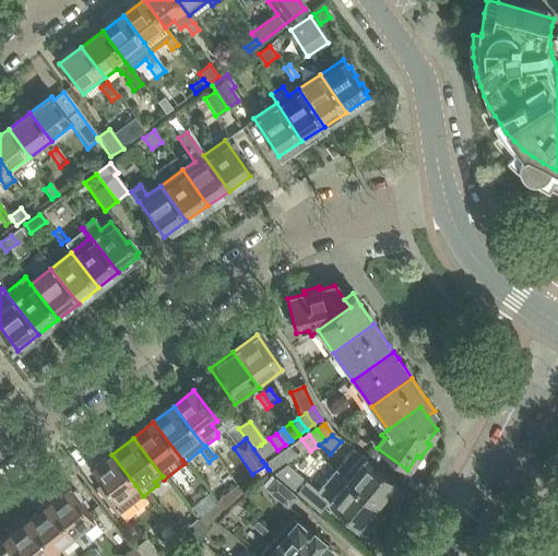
[(269,438),(264,441),(261,445),(270,456),(277,450),(269,438)]
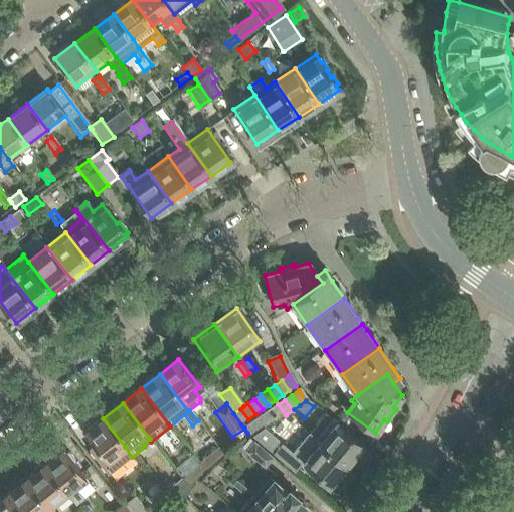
[(279,419),(286,415),(278,404),(272,409),(279,419)]
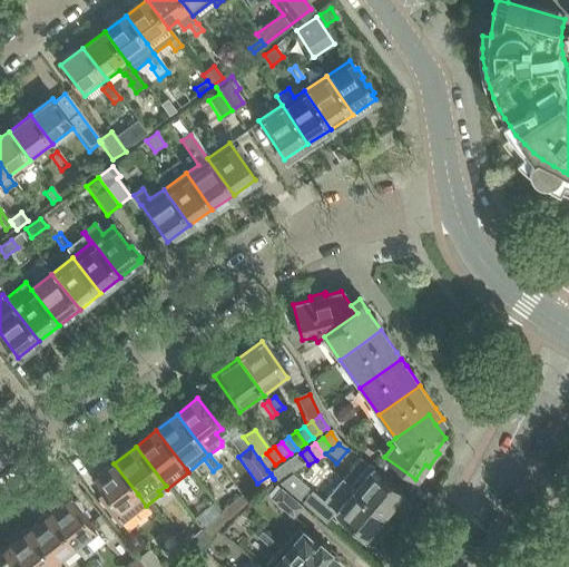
[(267,470),(275,465),(266,453),(258,458),(267,470)]
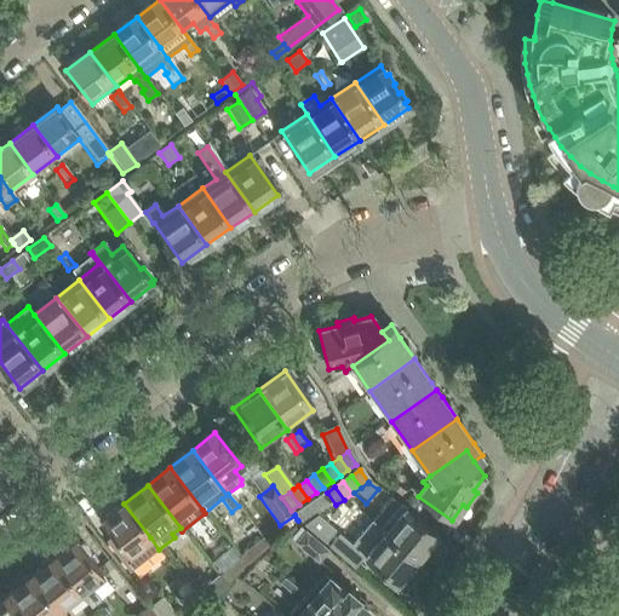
[(328,511),(336,505),(327,493),(319,498),(328,511)]
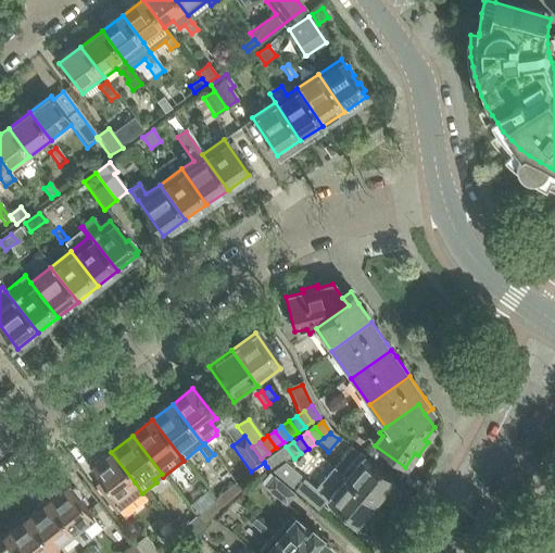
[(287,464),(294,459),(286,447),(278,452),(287,464)]
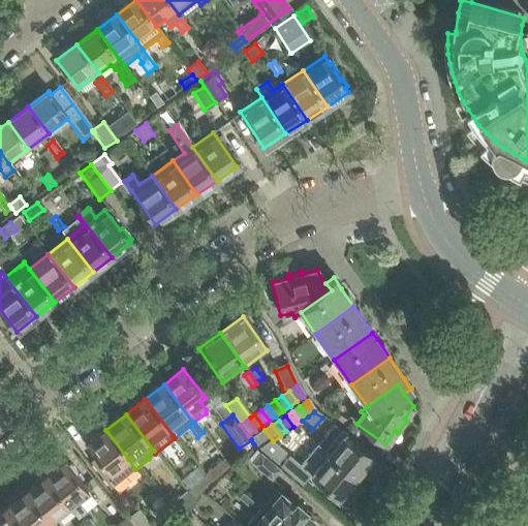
[(349,425),(343,432),(350,438),(356,431),(349,425)]
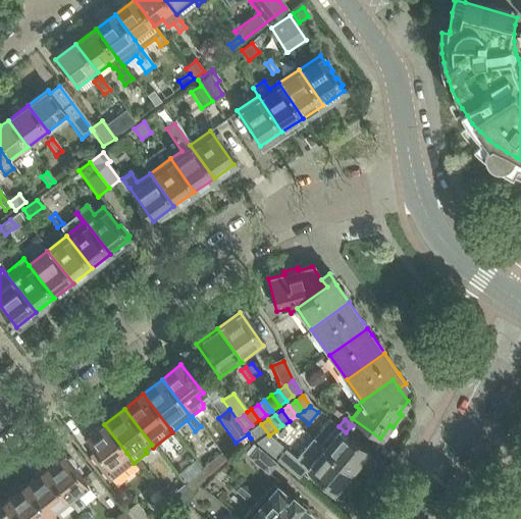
[(368,451),(350,435),(346,432),(339,426),(337,425),(335,426),(329,421),(313,440),(351,472),(368,451)]
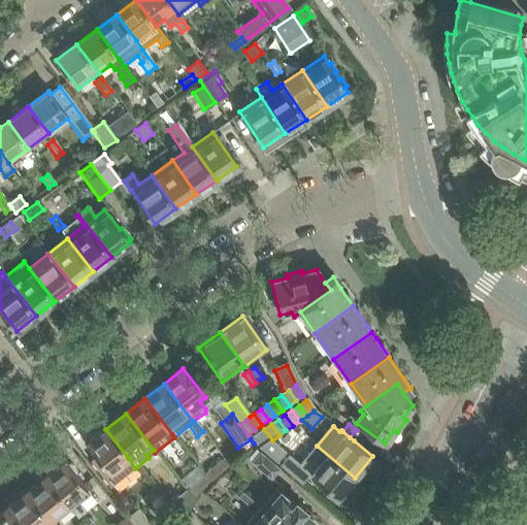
[(135,468),(128,458),(105,429),(86,445),(96,457),(90,461),(110,488),(135,468)]
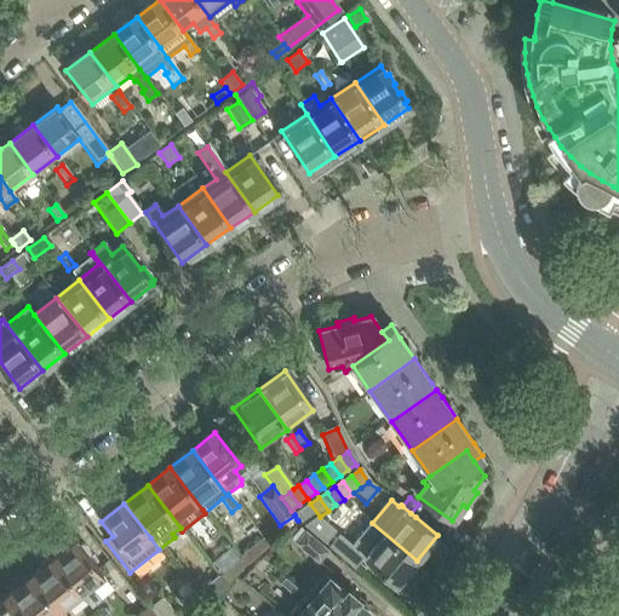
[(317,518),(320,517),(310,504),(302,510),(311,523),(317,518)]
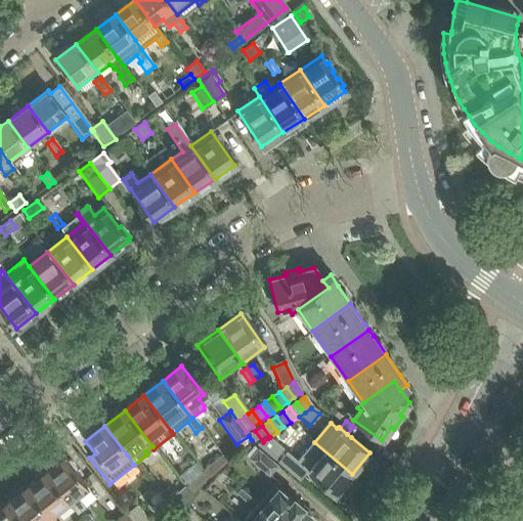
[(258,445),(263,442),(255,431),(249,435),(252,440),(258,445)]
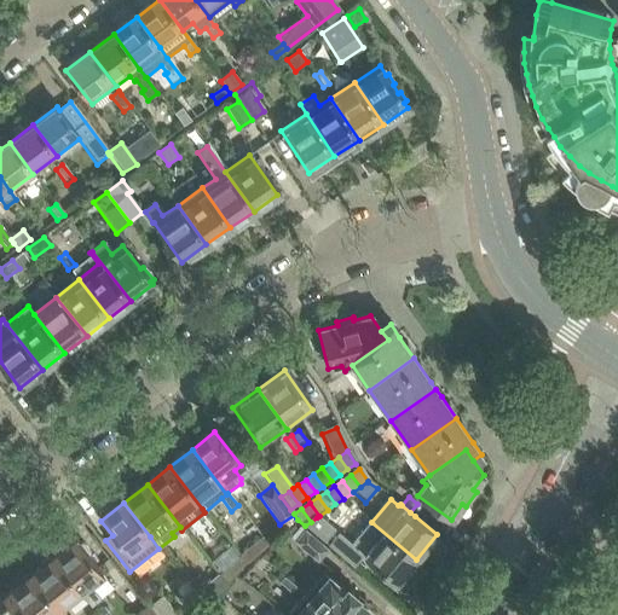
[(317,517),(311,522),(305,526),(327,545),(336,533),(317,517)]
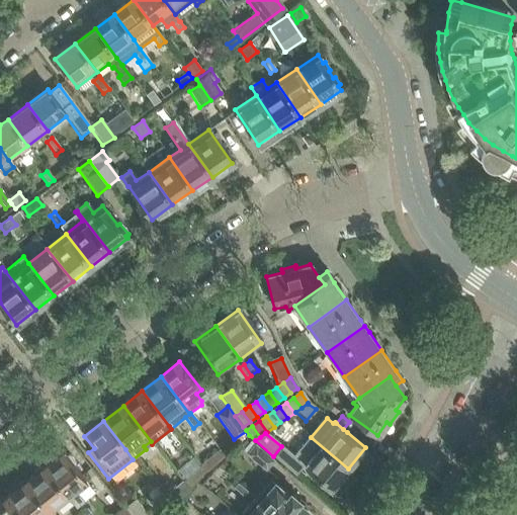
[(331,488),(348,468),(311,437),(305,444),(311,449),(300,461),(331,488)]
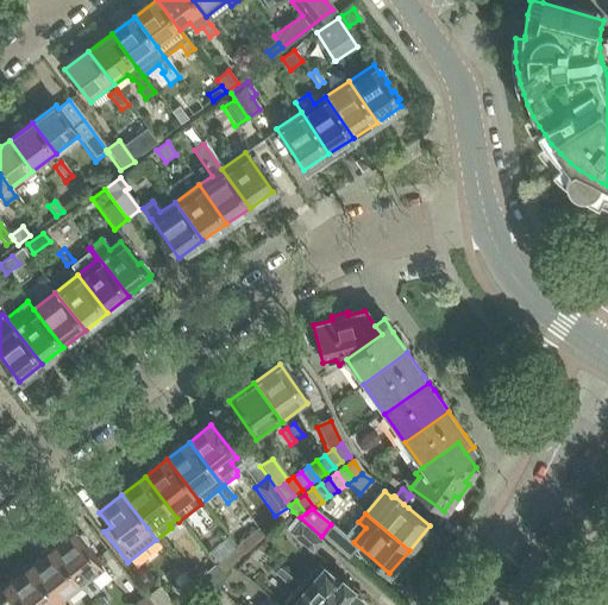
[(312,553),(321,542),(323,541),(294,518),(284,530),(290,535),(312,553)]
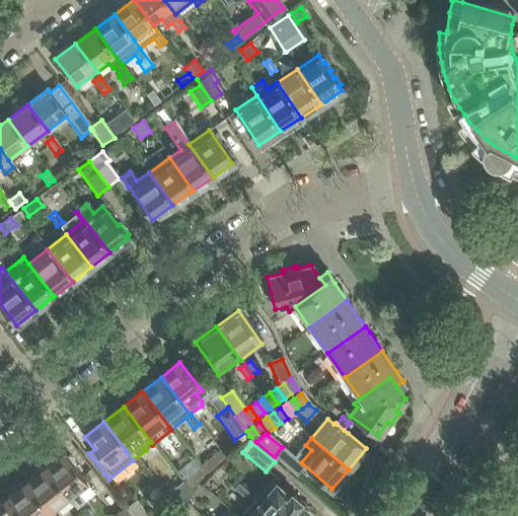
[(218,451),(200,466),(206,474),(224,458),(218,451)]
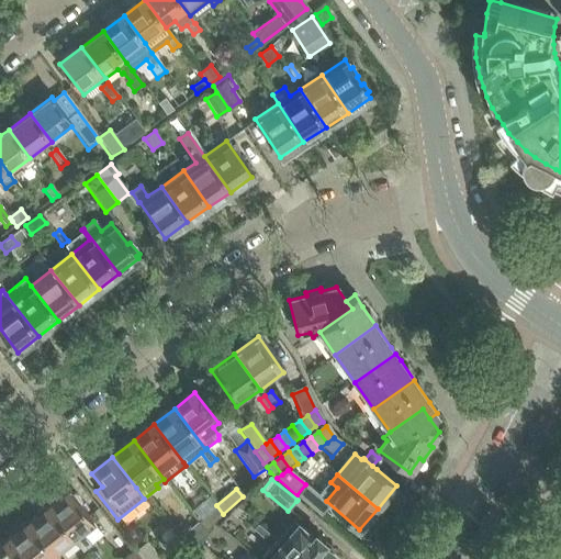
[(46,509),(74,544),(75,543),(82,554),(91,547),(82,536),(97,526),(69,491),(46,509)]
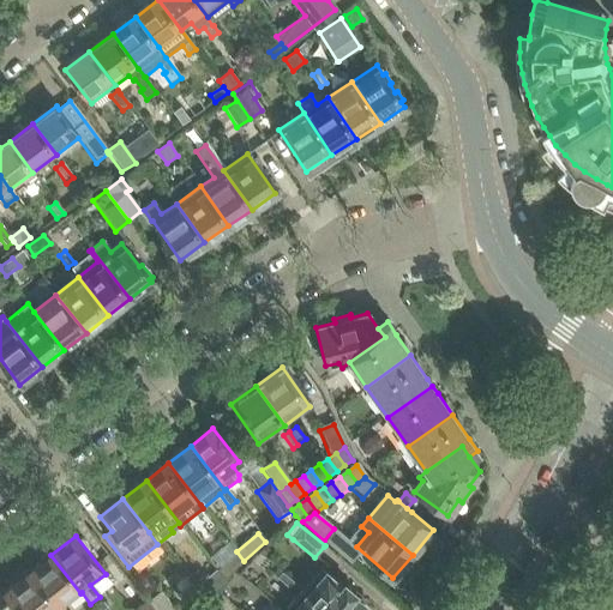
[(59,609),(80,593),(50,555),(29,573),(56,609),(59,609)]
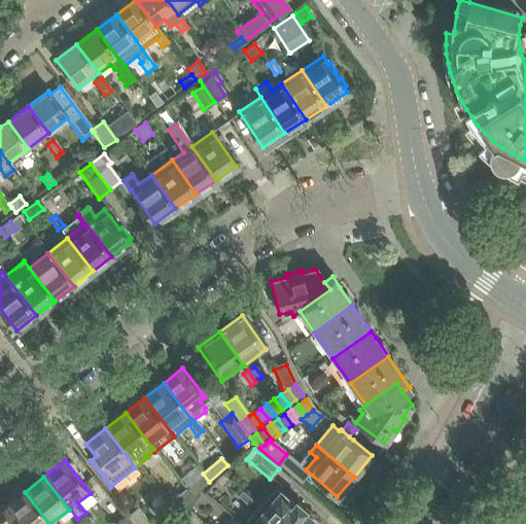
[(185,490),(193,497),(207,484),(199,478),(185,490)]
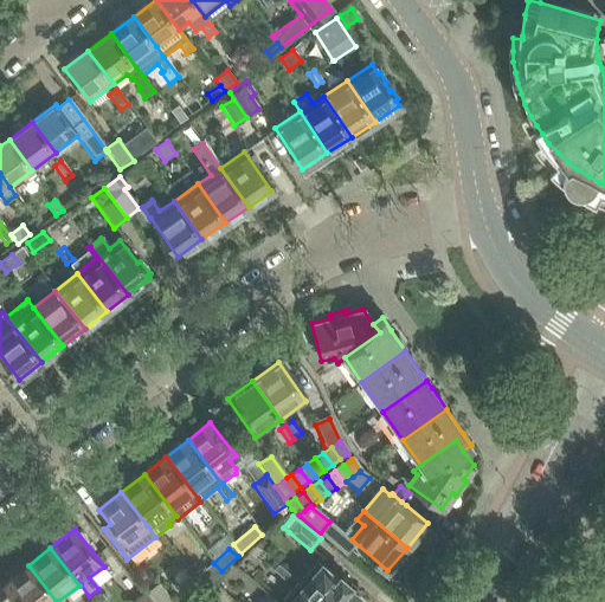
[(221,571),(213,563),(194,580),(204,591),(221,571)]
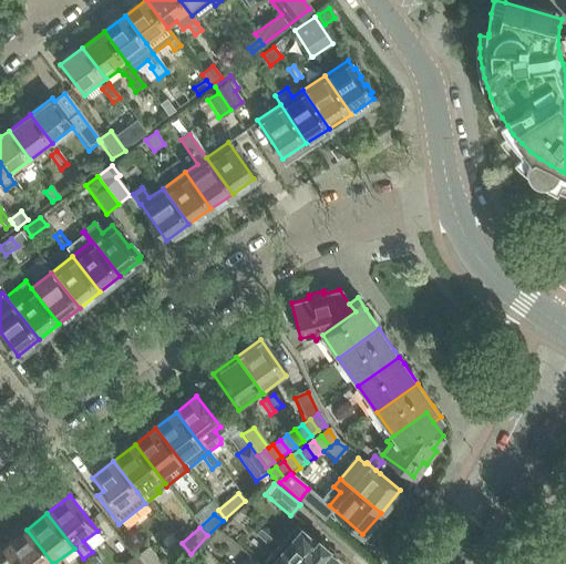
[(52,563),(27,530),(6,545),(20,563),(52,563)]
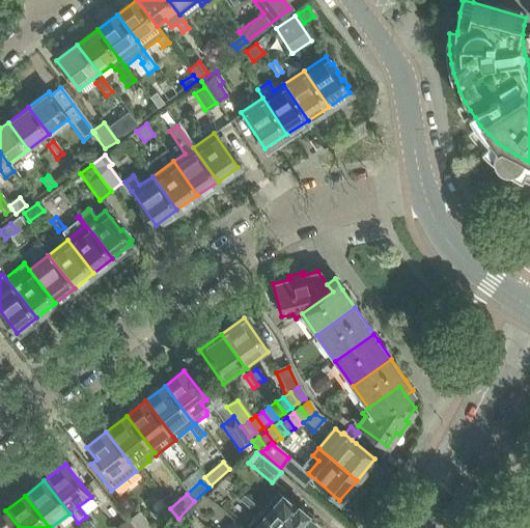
[(247,509),(252,503),(242,496),(238,501),(247,509)]
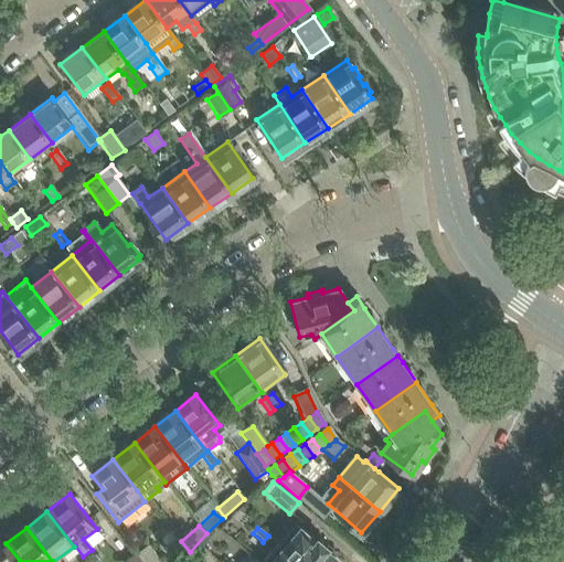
[(284,549),(299,561),(331,561),(333,560),(322,550),(327,547),(316,537),(312,541),(299,530),(284,549)]
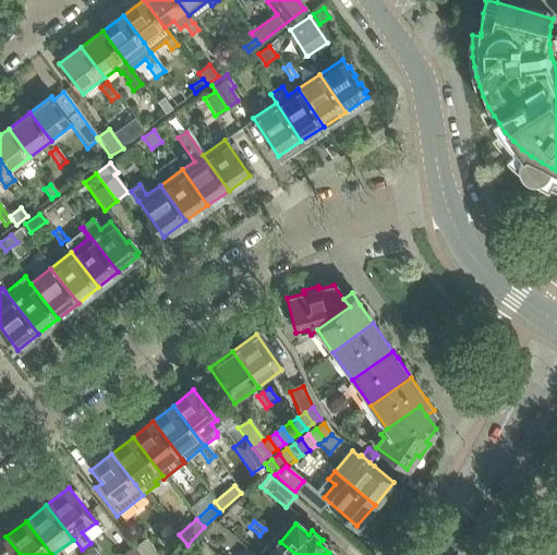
[(20,554),(5,537),(0,541),(0,554),(20,554)]
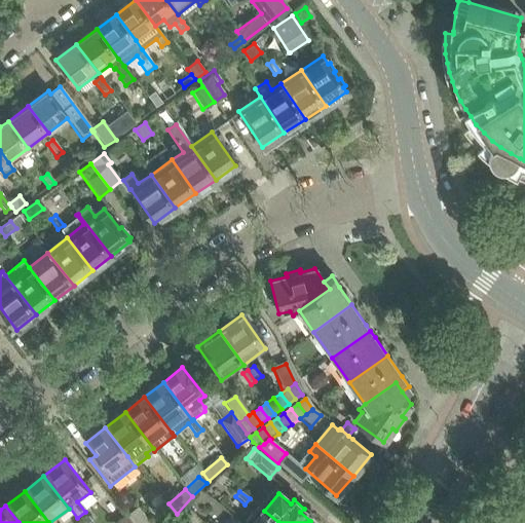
[(148,522),(138,509),(127,517),(132,522),(148,522)]
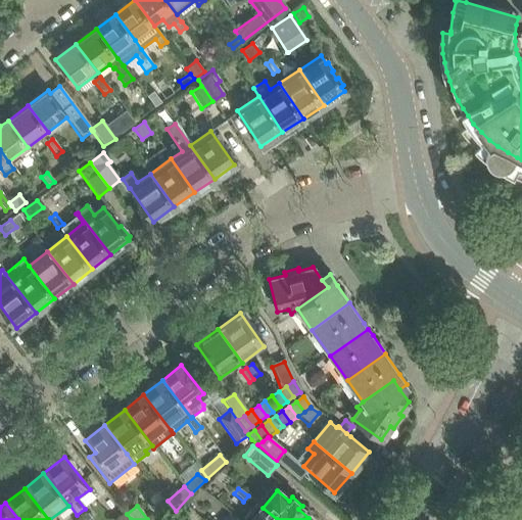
[(277,519),(263,508),(252,519),(277,519)]
